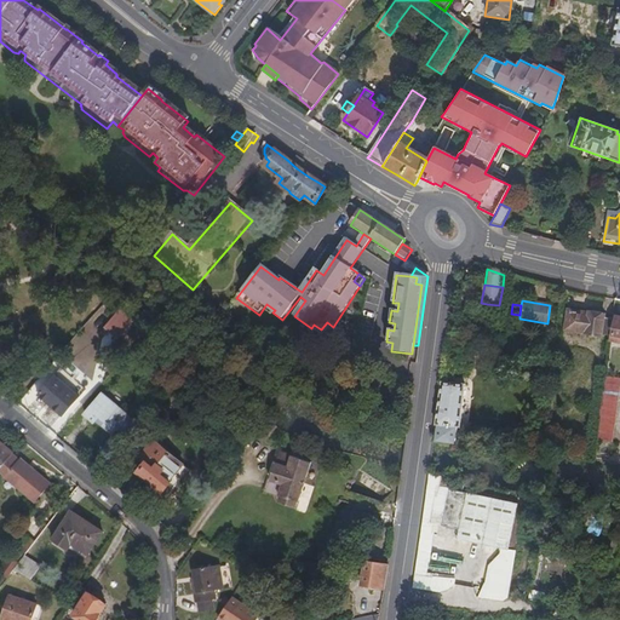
[(103,327),(118,338),(133,320),(119,309),(103,327)]
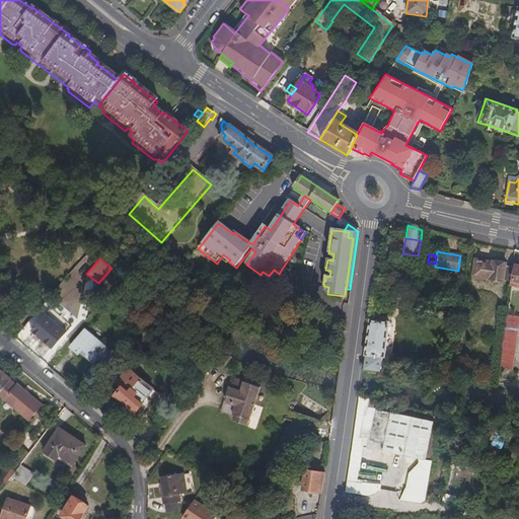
[(510,282),(512,268),(505,267),(506,264),(494,262),(493,264),(475,261),(472,278),(492,281),(494,283),(498,284),(501,282),(503,282),(503,281),(510,282)]
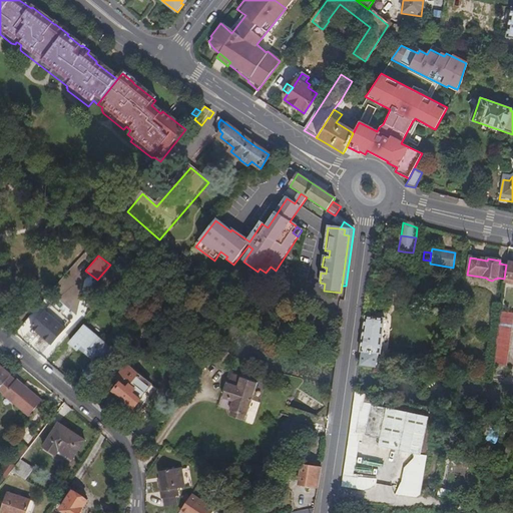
[(271,267),(266,273),(272,277),(276,271),(271,267)]
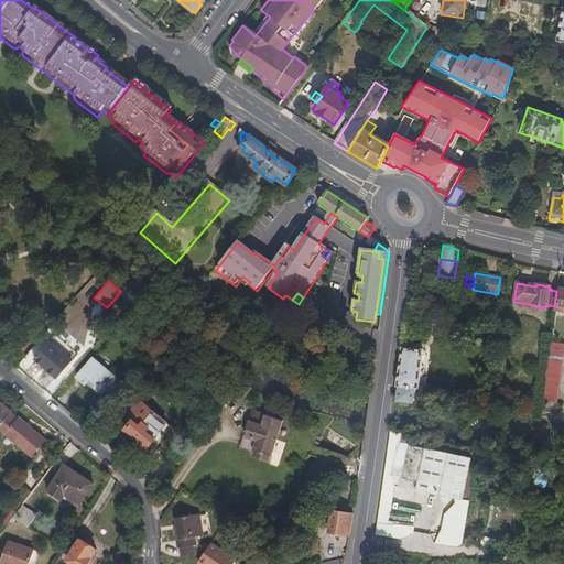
[(47,342),(44,345),(52,353),(56,348),(47,342)]
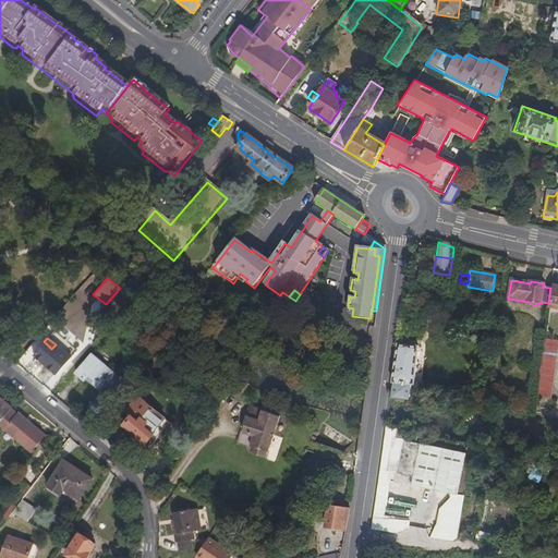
[(552,392),(557,349),(557,341),(543,340),(535,396),(544,395),(552,392)]
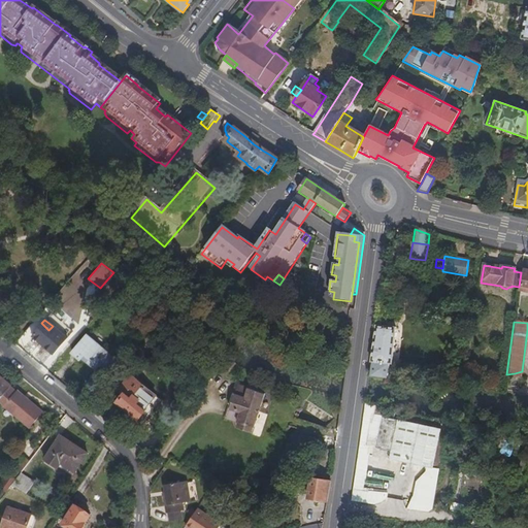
[(53,356),(64,342),(48,330),(41,323),(30,336),(53,356)]
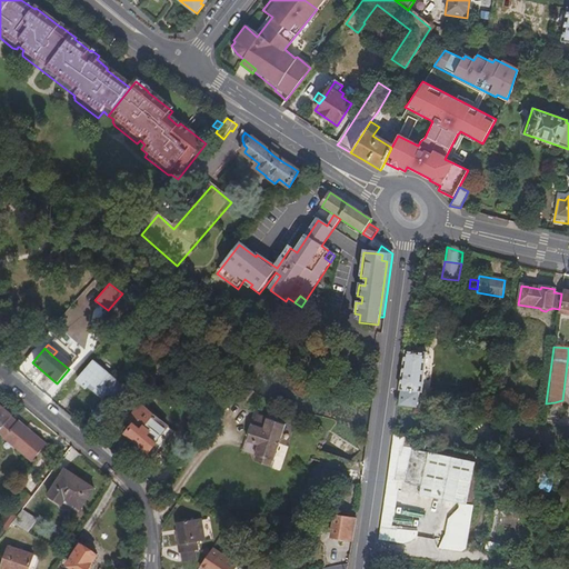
[(420,393),(426,355),(405,351),(397,407),(415,409),(417,392),(420,393)]
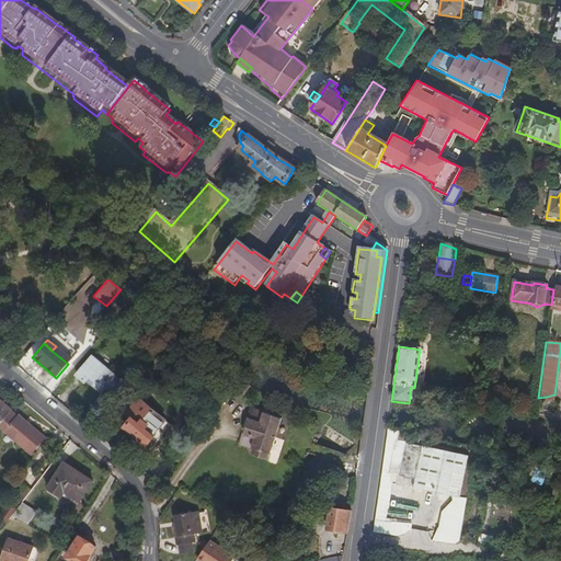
[(118,386),(90,359),(78,373),(86,380),(83,382),(98,396),(103,390),(109,397),(117,387),(118,386)]
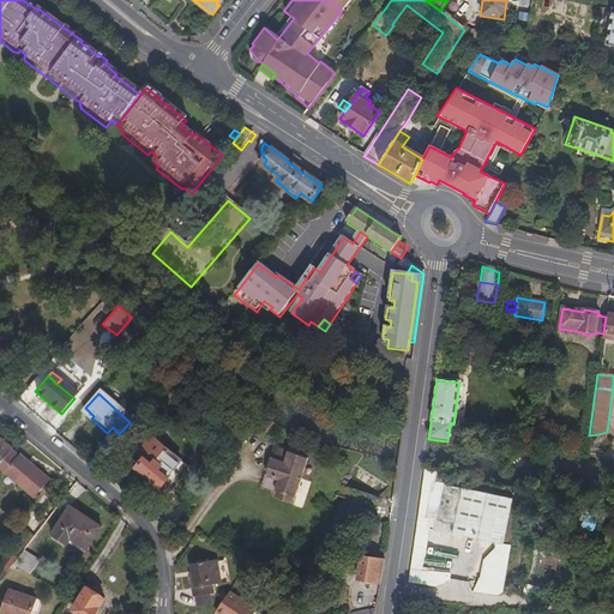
[(523,401),(522,411),(533,411),(533,402),(523,401)]
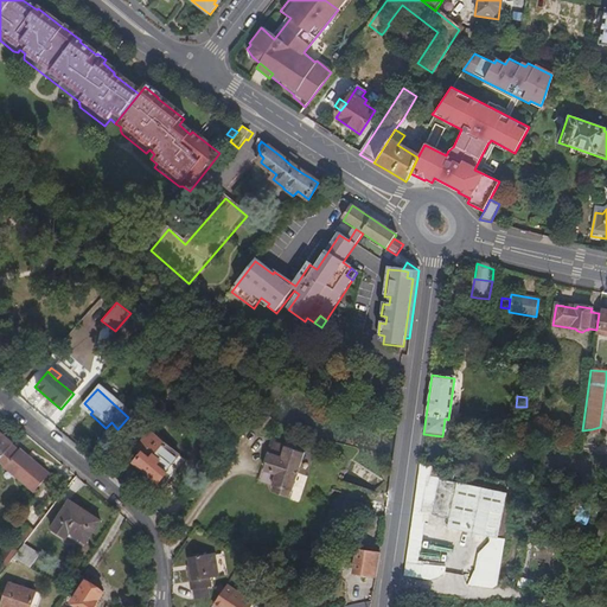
[(256,434),(269,417),(263,414),(257,410),(246,426),(256,434)]
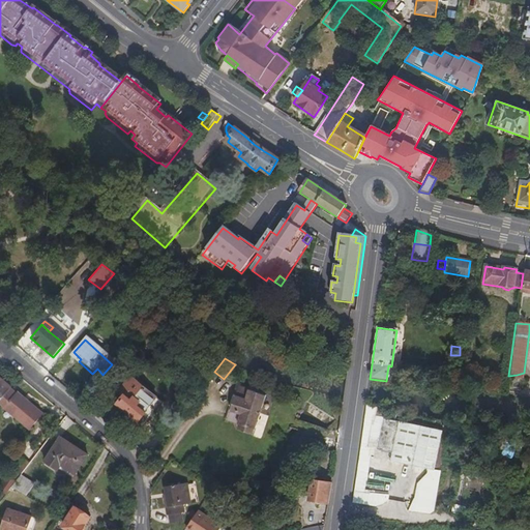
[(0,401),(9,389),(11,387),(1,379),(0,380),(0,401)]
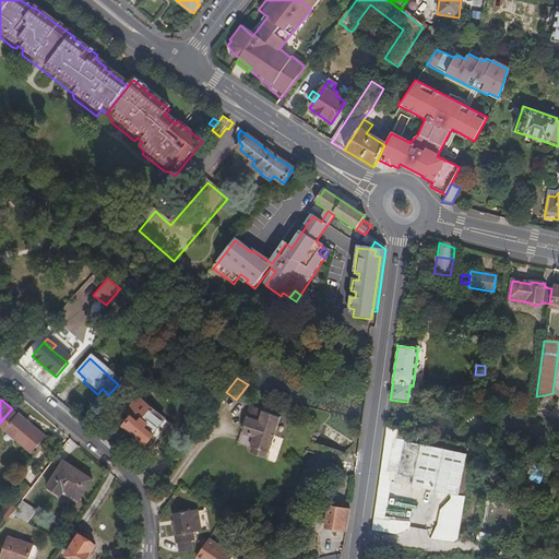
[(158,440),(170,426),(152,409),(149,413),(135,402),(125,413),(131,418),(123,427),(146,447),(154,437),(158,440)]
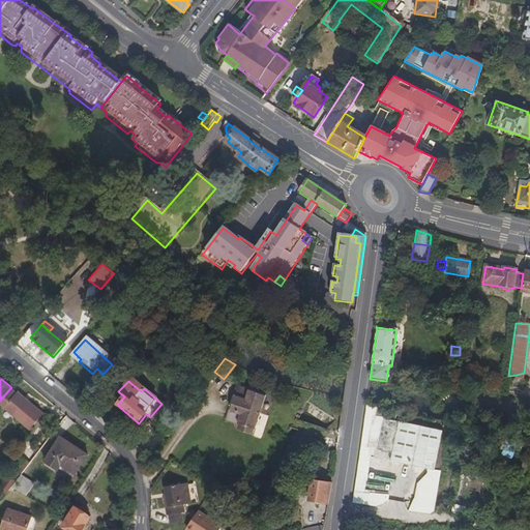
[(41,415),(16,393),(15,394),(9,389),(0,401),(0,409),(1,411),(3,410),(11,417),(11,419),(27,433),(41,415)]
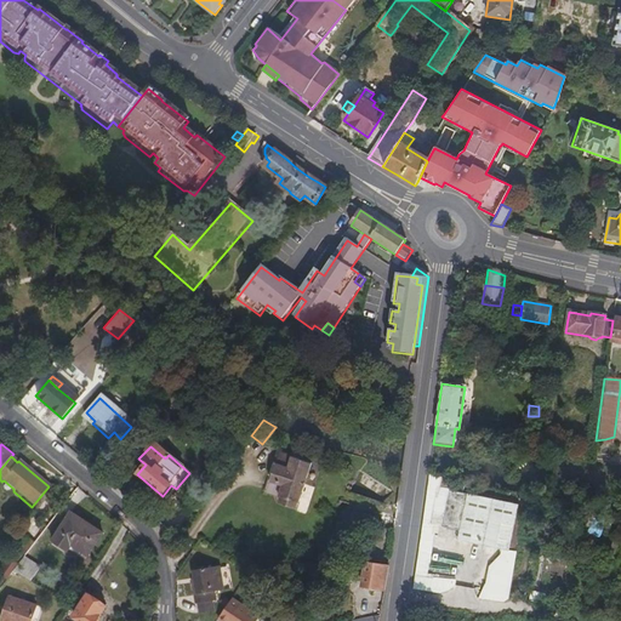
[(297,505),(309,466),(278,456),(268,486),(280,490),(278,499),(279,499),(297,505)]
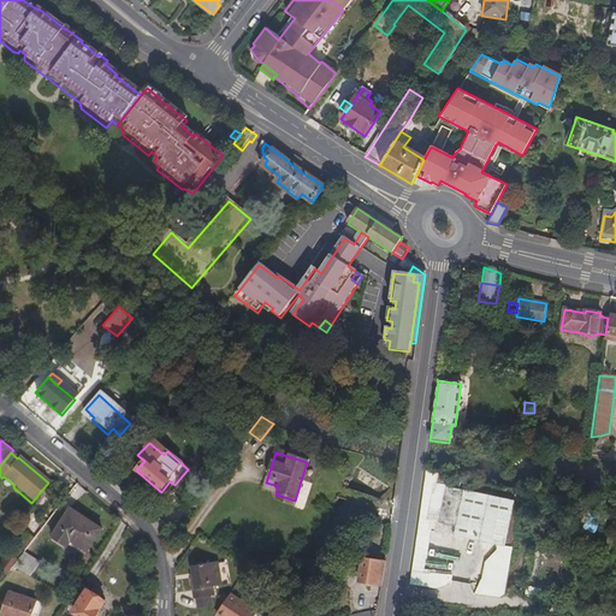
[(436,481),(426,479),(408,593),(433,596),(443,592),(450,587),(450,584),(421,580),(428,538),(426,538),(427,529),(425,529),(430,503),(434,504),(432,515),(439,517),(437,532),(454,534),(452,543),(497,551),(510,554),(517,510),(432,493),(432,489),(434,489),(436,481)]
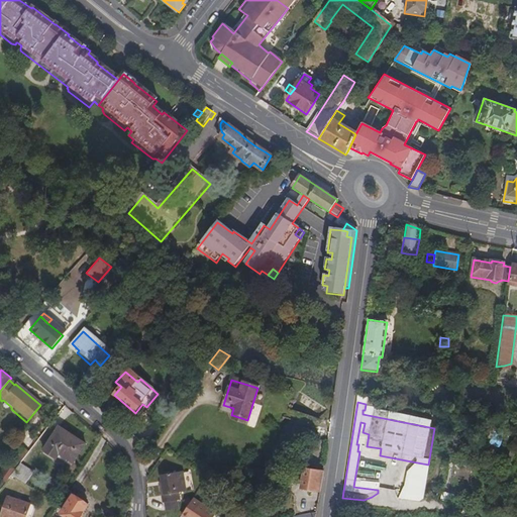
[(233,408),(223,405),(221,412),(231,415),(233,408)]
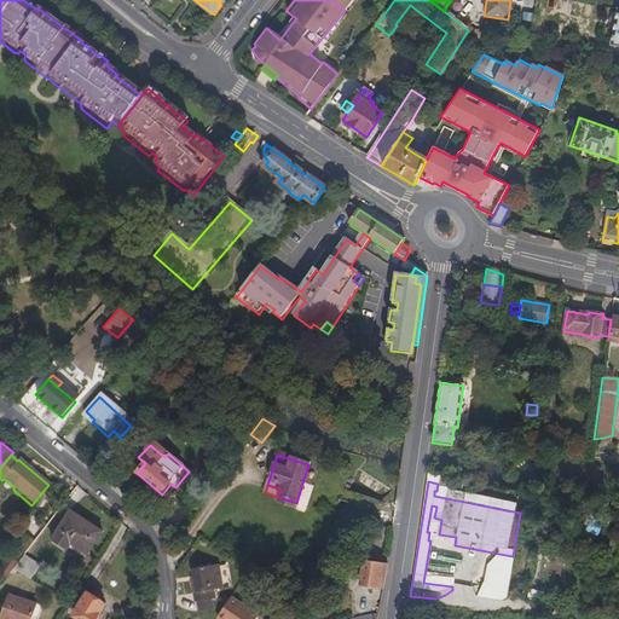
[(296,503),(278,497),(276,505),(294,512),(296,503)]
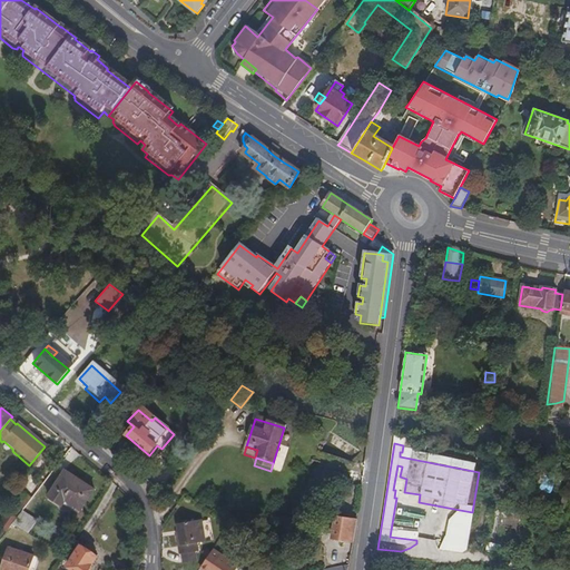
[(404,492),(406,479),(400,477),(402,467),(397,465),(393,490),(395,490),(404,492)]
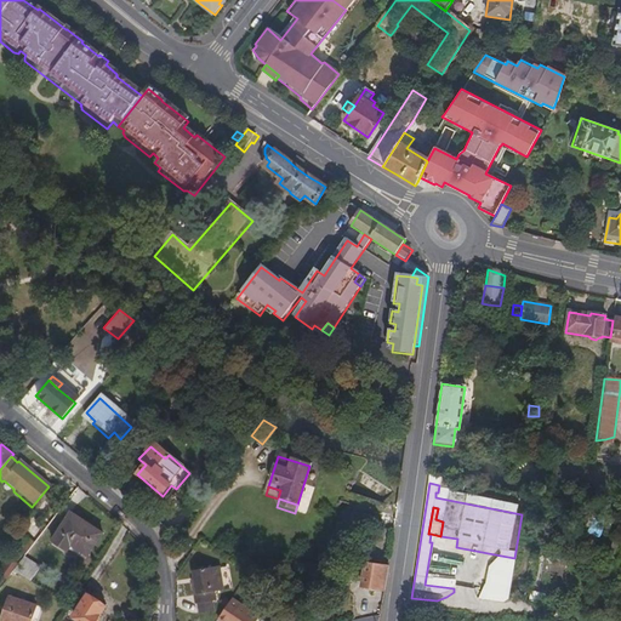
[(87,556),(103,531),(69,511),(50,540),(66,551),(69,545),(87,556)]
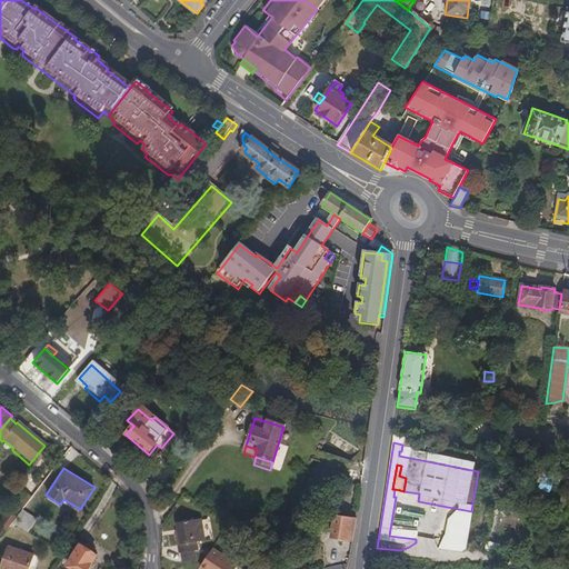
[(21,510),(31,498),(25,492),(9,510),(17,516),(21,510)]
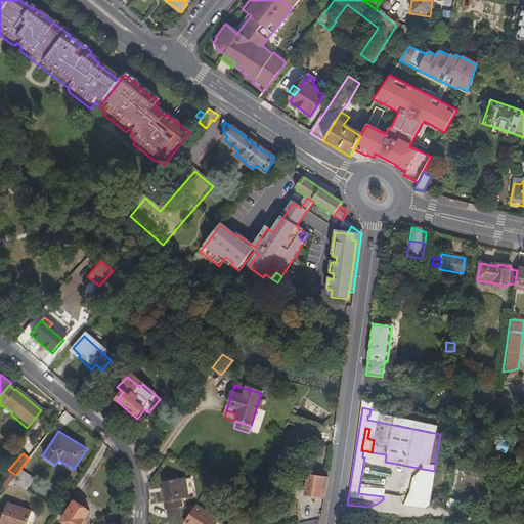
[(32,480),(33,479),(19,470),(15,475),(14,476),(14,477),(10,482),(25,491),(32,480)]
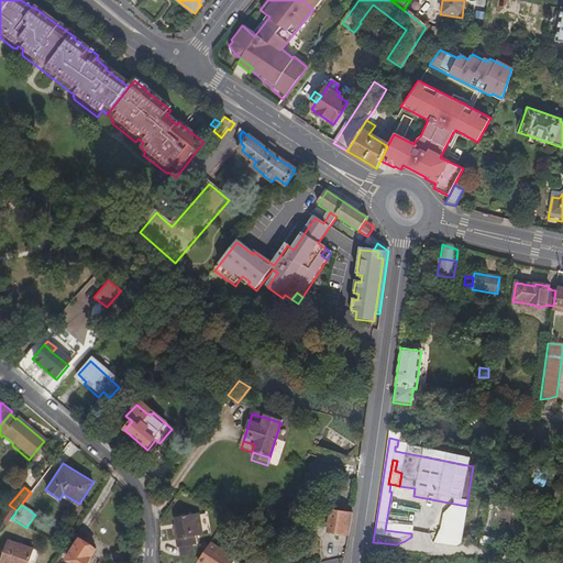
[(11,518),(15,512),(7,508),(0,516),(0,519),(2,522),(7,525),(11,518)]
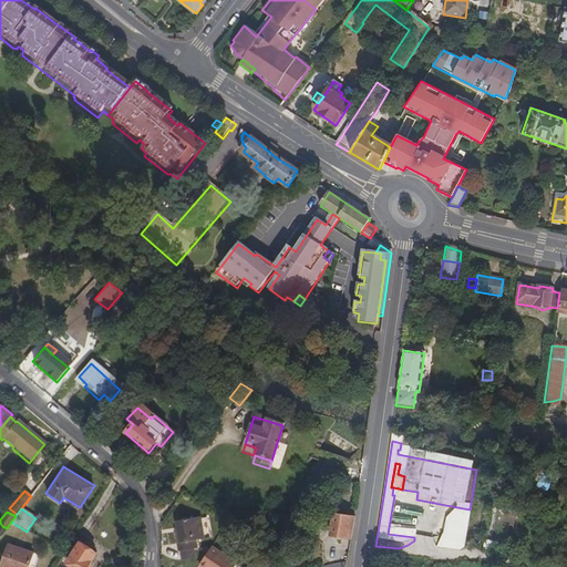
[(463,556),(470,515),(456,513),(445,524),(442,540),(435,553),(463,556)]
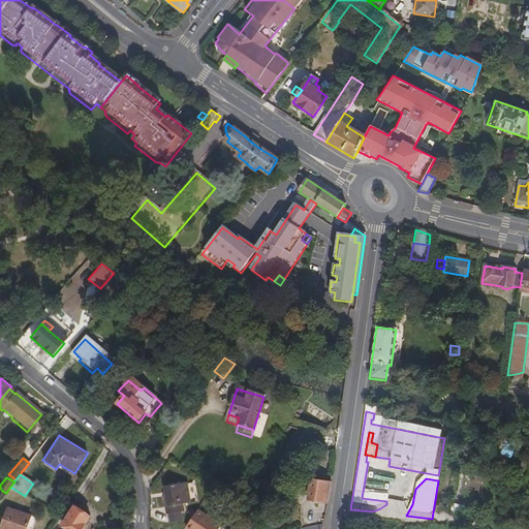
[(188,503),(185,483),(162,487),(163,495),(161,496),(164,515),(166,515),(180,512),(183,511),(182,504),(188,503)]
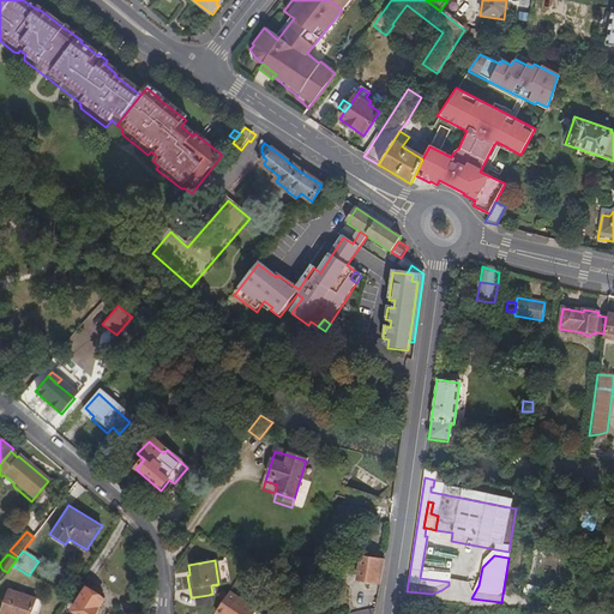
[(380,585),(383,564),(367,561),(366,572),(369,572),(367,583),(380,585)]
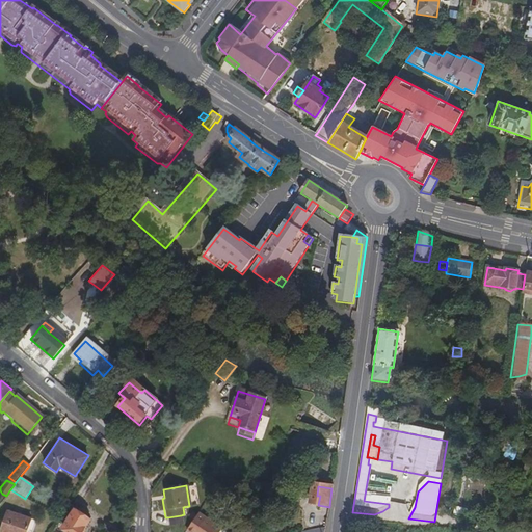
[(32,499),(37,490),(32,487),(25,499),(32,503),(34,500),(32,499)]
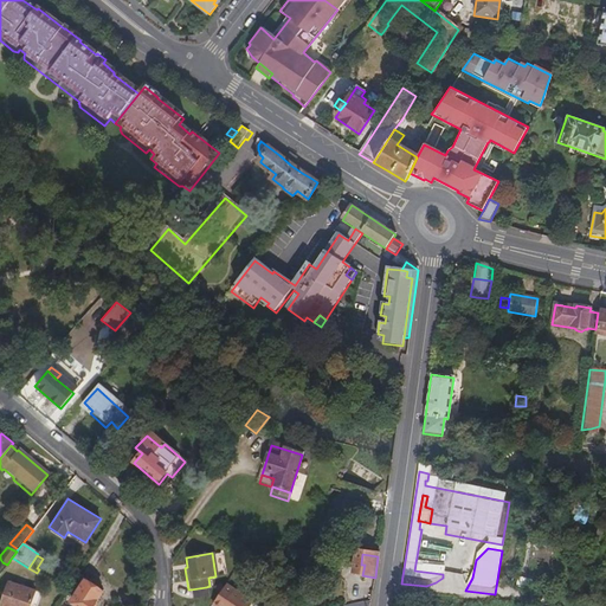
[(72,597),(83,580),(76,574),(64,592),(72,597)]
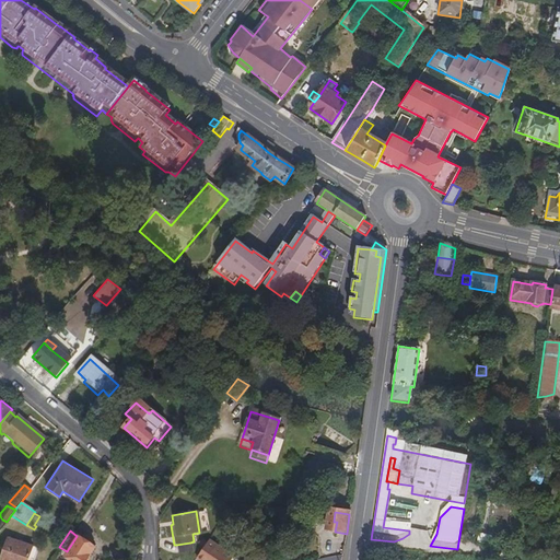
[(86,559),(86,558),(94,547),(78,536),(68,551),(65,556),(70,559),(86,559)]
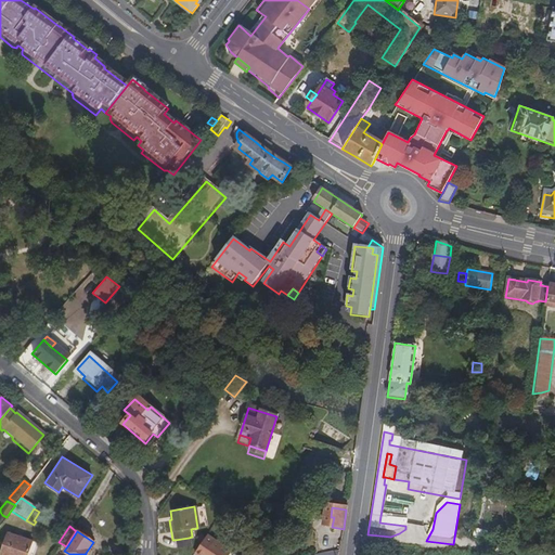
[(30,554),(34,554),(38,543),(7,532),(0,554),(26,554),(27,554),(30,554)]
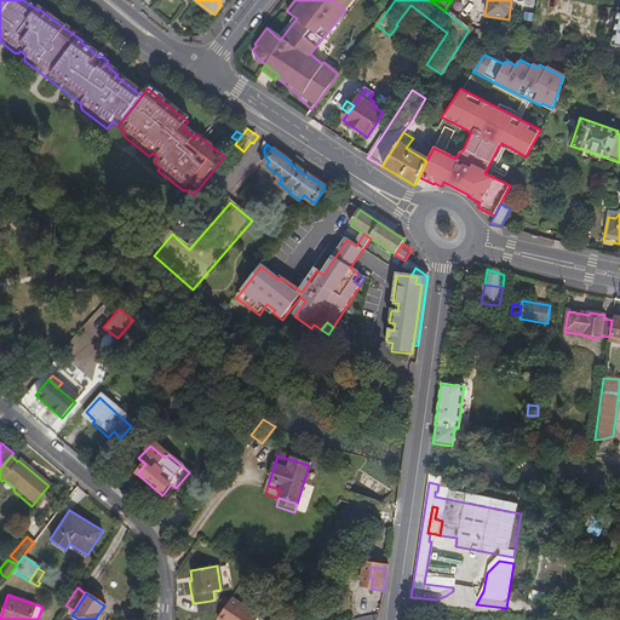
[(257,619),(259,618),(231,598),(217,619),(257,619)]
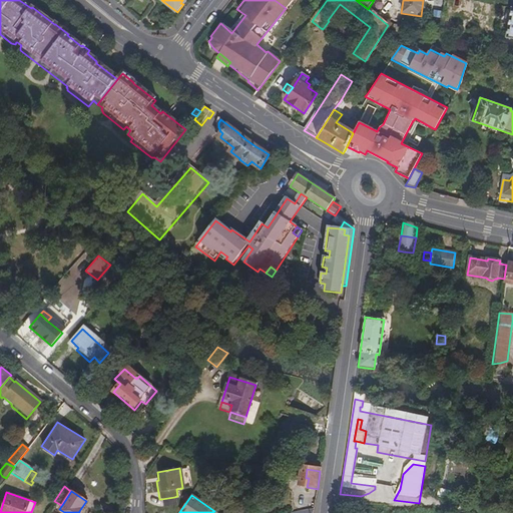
[(174,497),(161,499),(163,510),(176,507),(174,497)]
